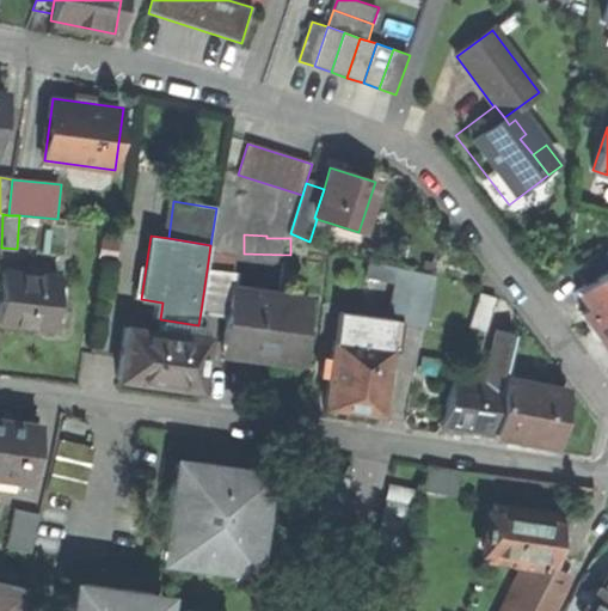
[(607,260),(602,251),(575,270),(585,286),(607,269),(607,260)]
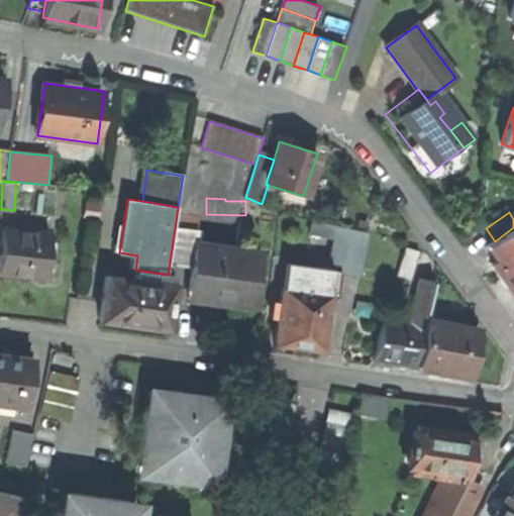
[(341,240),(344,227),(310,220),(308,233),(341,240)]
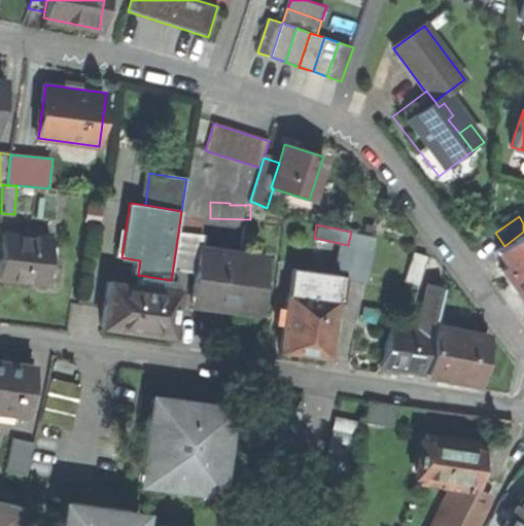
[(375,237),(351,232),(348,245),(341,278),(347,279),(346,286),(361,289),(362,282),(365,282),(375,237)]
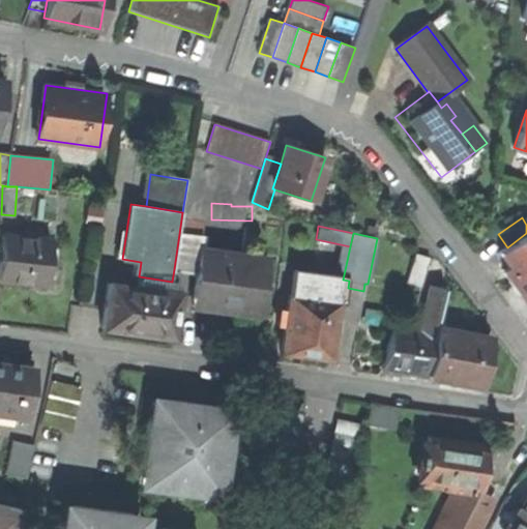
[(510,267),(504,272),(515,286),(526,276),(526,233),(507,247),(500,253),(510,267)]
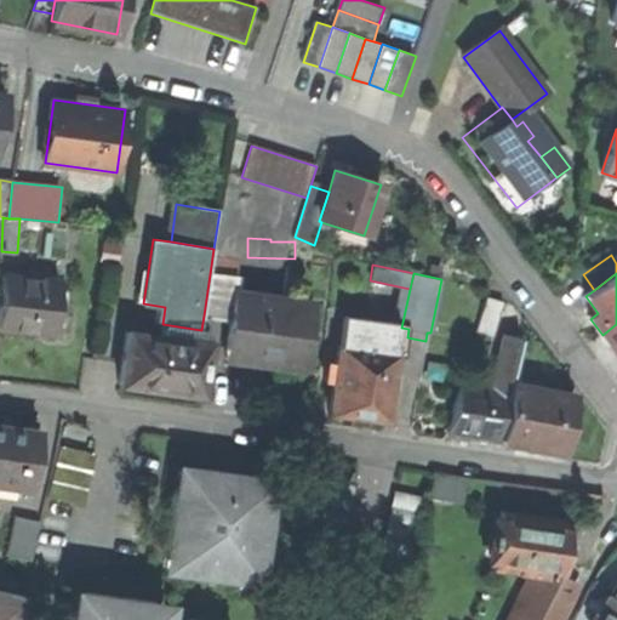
[(234,293),(236,293),(239,278),(210,274),(204,316),(230,318),(234,293)]
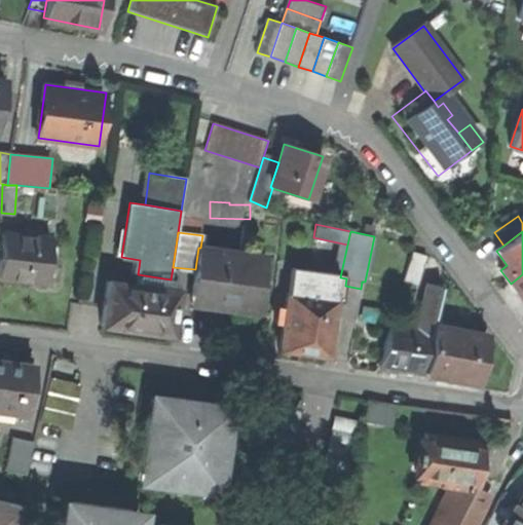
[(2,233),(0,253),(0,276),(46,282),(50,238),(2,233)]
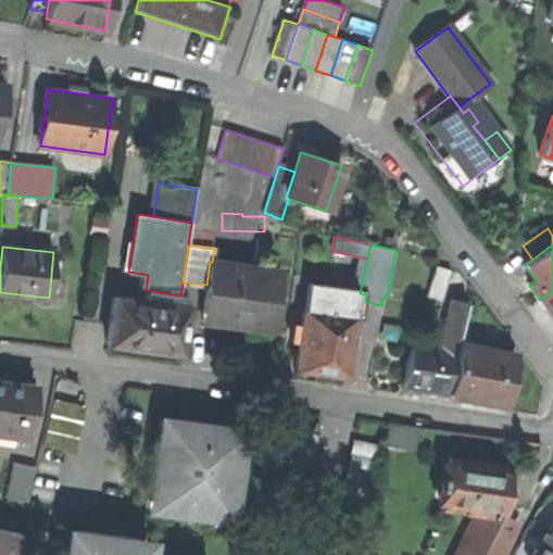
[(206,285),(203,311),(204,311),(203,318),(246,324),(246,326),(274,329),(281,269),(212,262),(210,262),(206,285)]
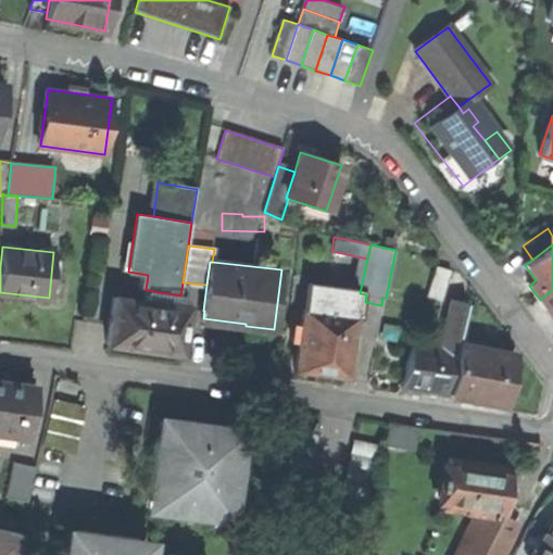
[(452,269),(437,265),(427,295),(443,300),(452,269)]
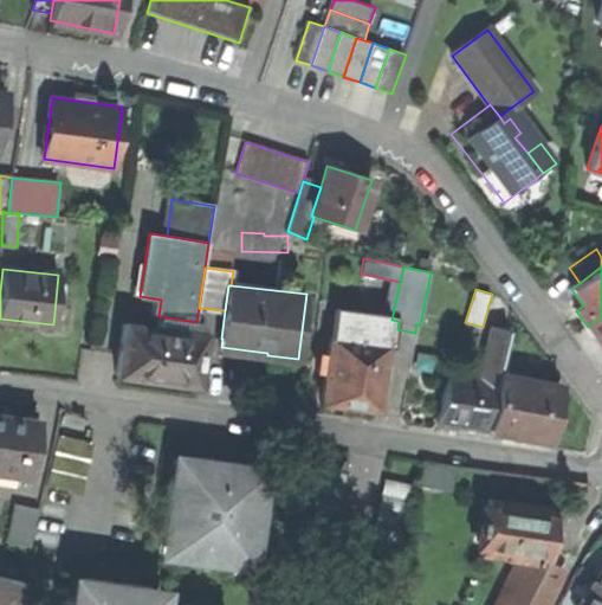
[(389,314),(334,306),(321,398),(375,406),(389,314)]
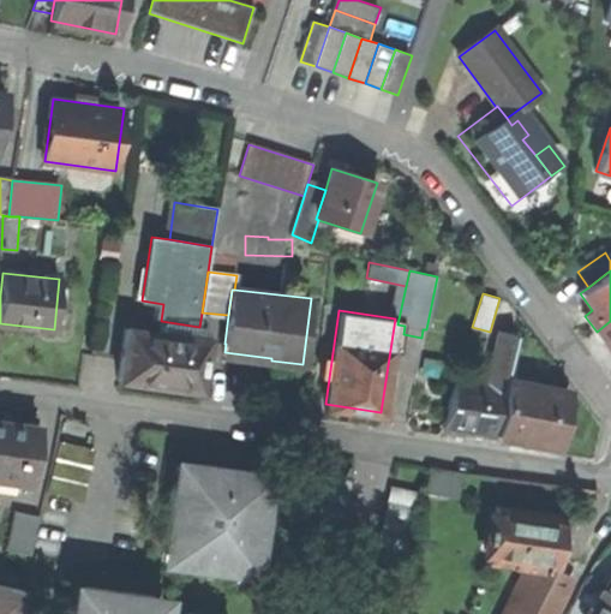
[(125,328),(119,377),(201,388),(208,328),(199,327),(161,321),(160,333),(125,328)]
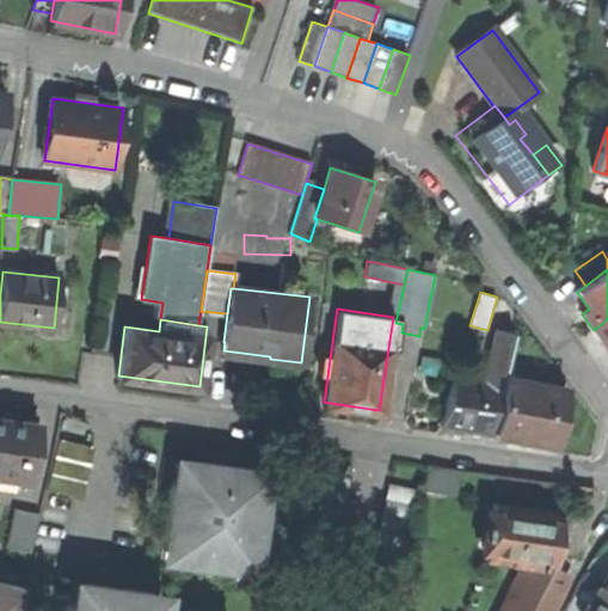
[(607,319),(594,330),(605,344),(607,342),(607,319)]
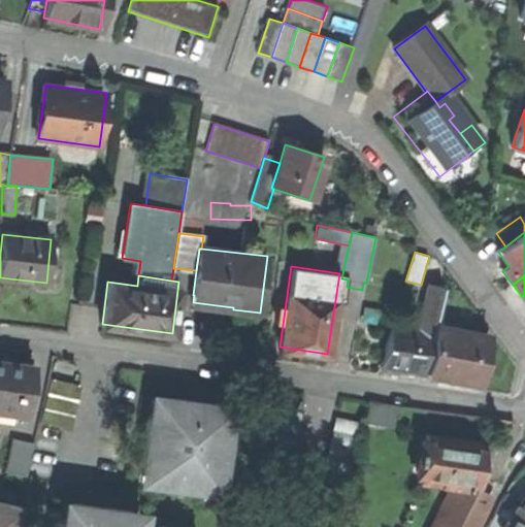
[(427,367),(434,328),(444,289),(428,286),(417,330),(392,326),(382,360),(427,367)]
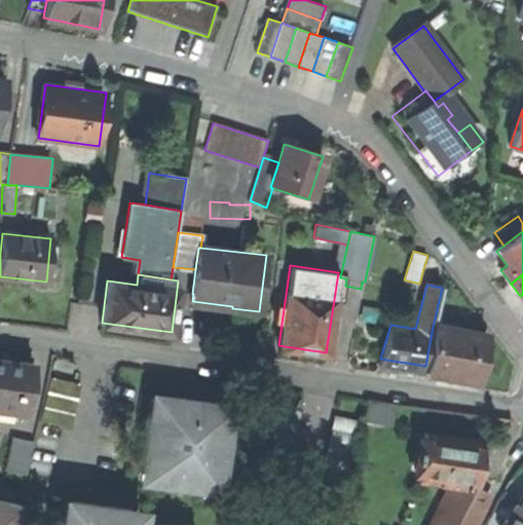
[(425,366),(479,375),(486,336),(433,327),(425,366)]
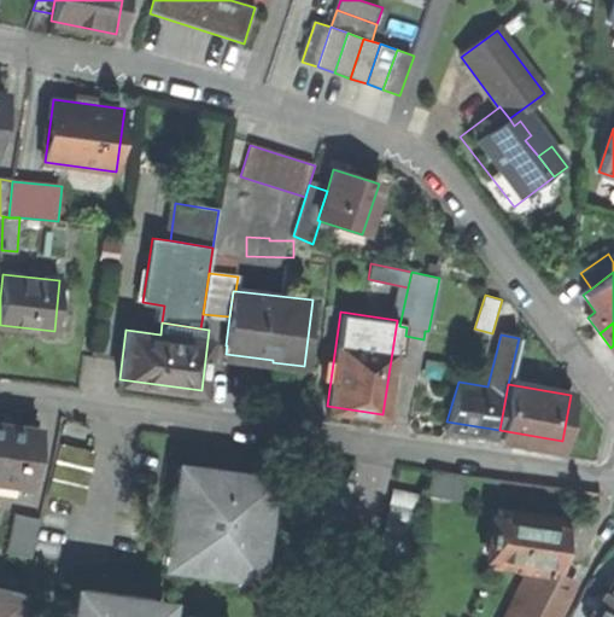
[(40,428),(0,421),(0,489),(16,492),(17,483),(31,485),(40,428)]
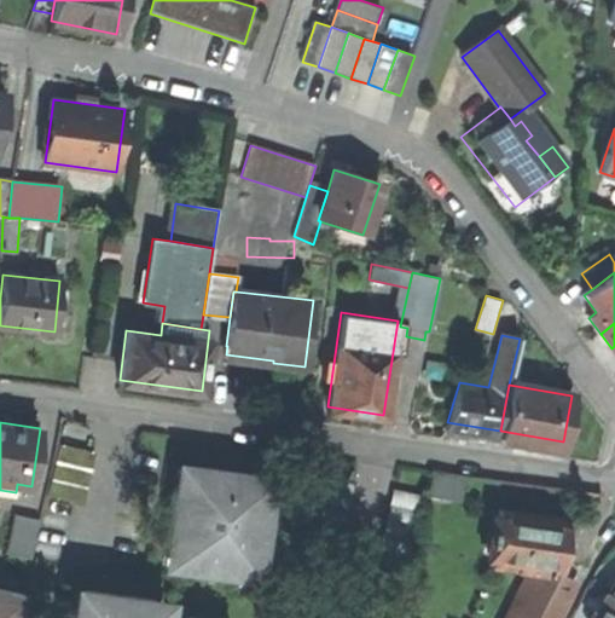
[(357,472),(323,466),(311,526),(344,533),(357,472)]
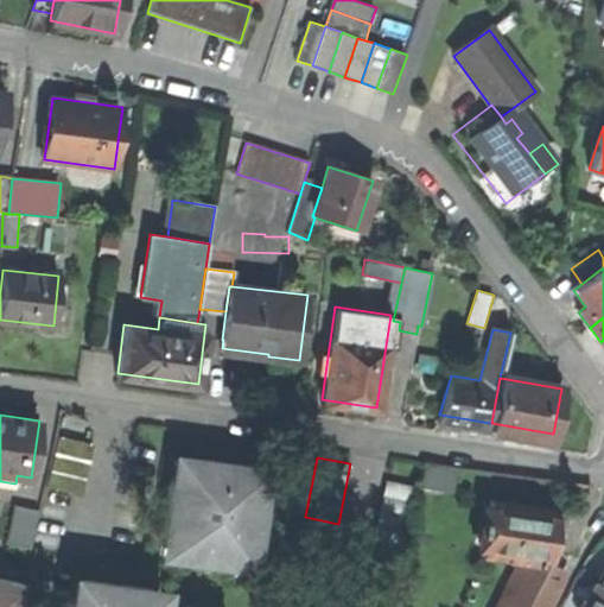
[(179,481),(171,480),(164,532),(173,533),(171,548),(186,550),(185,558),(253,568),(266,468),(197,459),(196,468),(182,466),(179,481)]
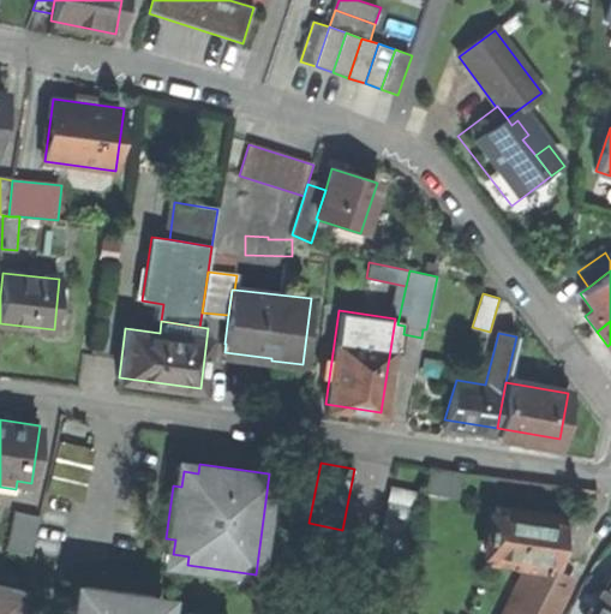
[(460,475),(432,470),(430,489),(457,494),(460,475)]
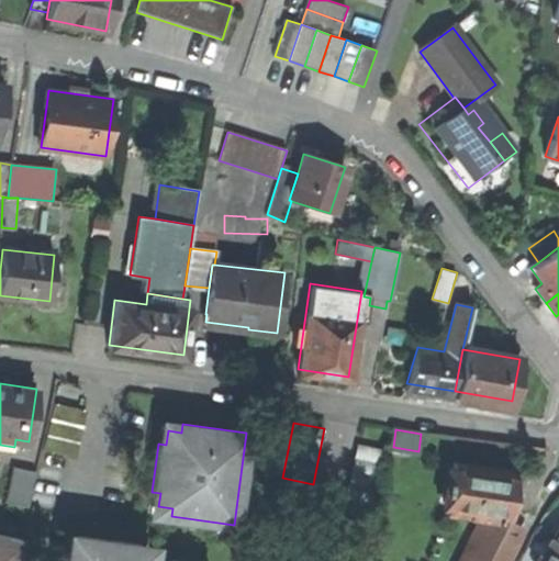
[(386,442),(358,436),(343,503),(371,509),(386,442)]
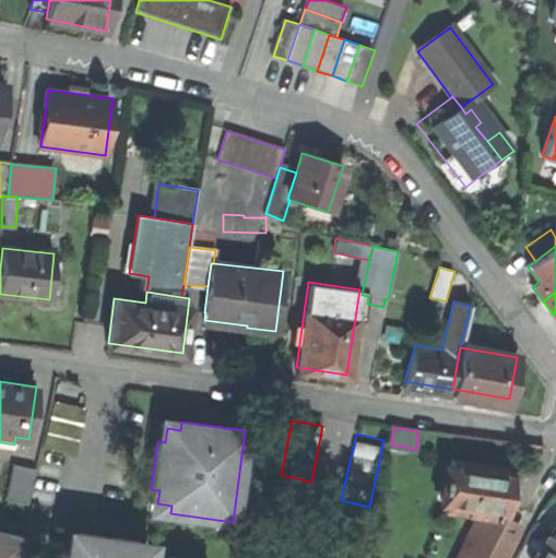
[(513,469),(453,459),(444,513),(486,518),(489,519),(489,521),(503,523),(504,520),(513,469)]
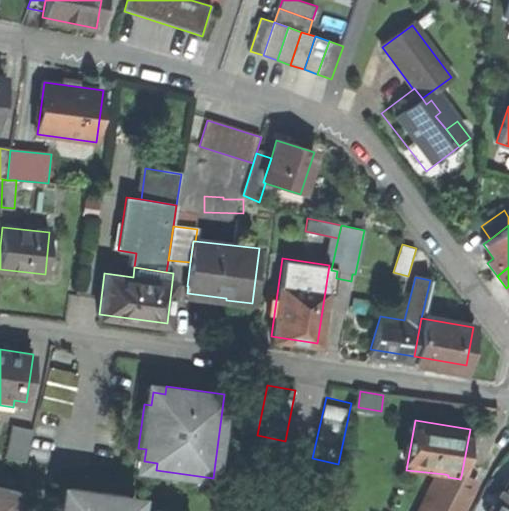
[(33,429),(14,425),(7,457),(26,461),(33,429)]
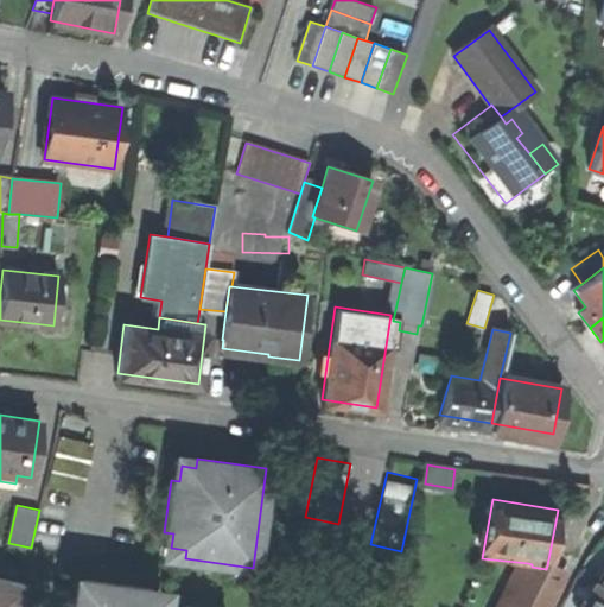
[(532,564),(528,563),(506,606),(551,606),(567,576),(547,566),(546,569),(532,567),(532,564)]
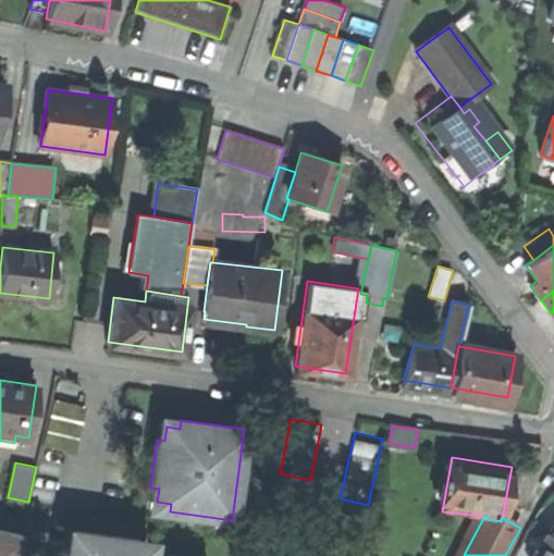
[(17,555),(23,534),(0,529),(0,555),(17,555)]
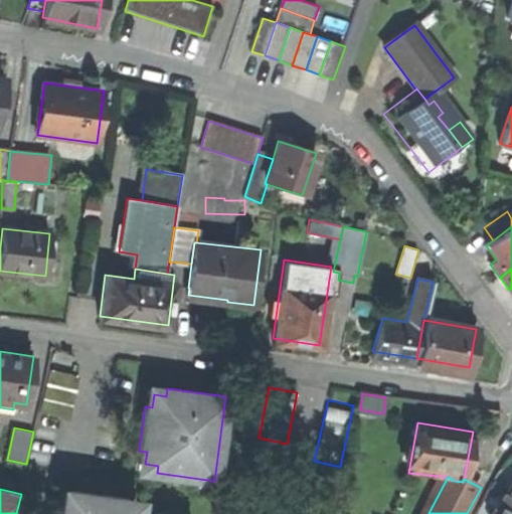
[(68,504),(59,503),(56,513),(136,513),(137,512),(127,511),(129,499),(70,491),(68,504)]
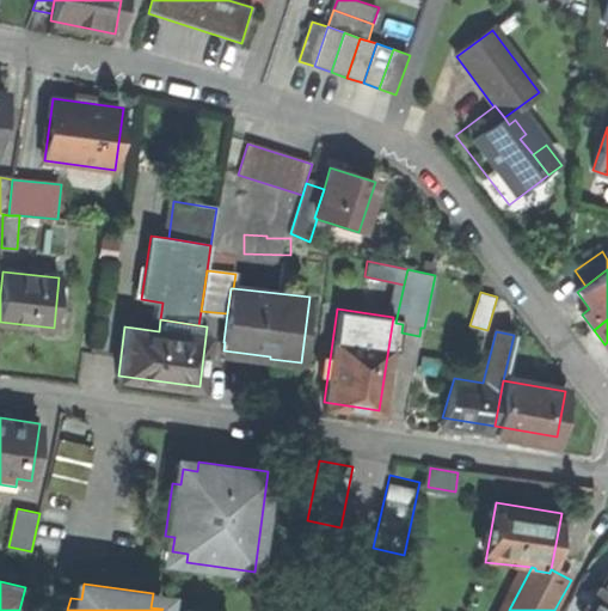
[(607,593),(603,592),(597,588),(587,610),(607,610),(607,593)]
